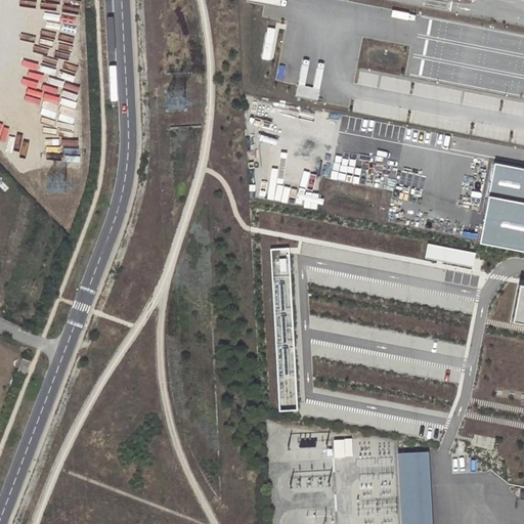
[(523,169),(490,163),(474,241),(523,250),(523,169)]
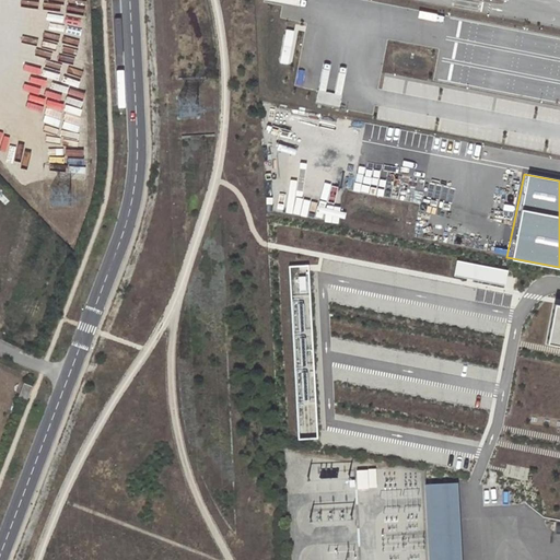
[(452,273),(503,284),(505,270),(455,259),(452,273)]
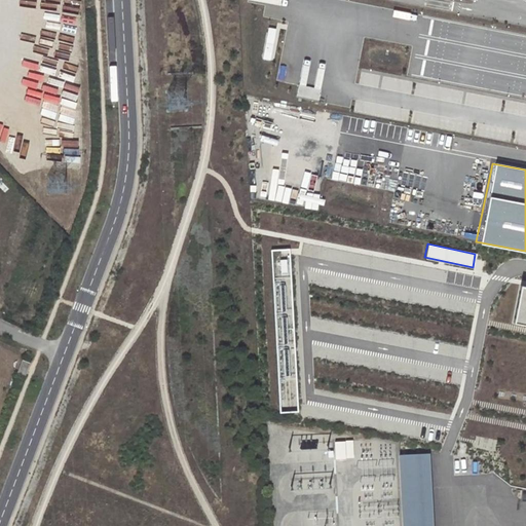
[(525,288),(522,288),(516,324),(525,326),(525,288)]
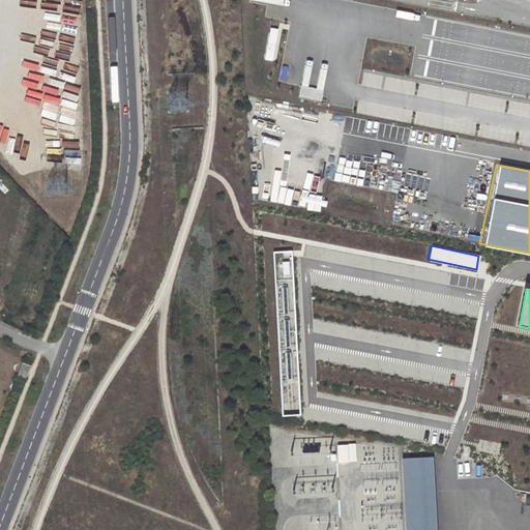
[(26,379),(31,365),(23,362),(18,376),(26,379)]
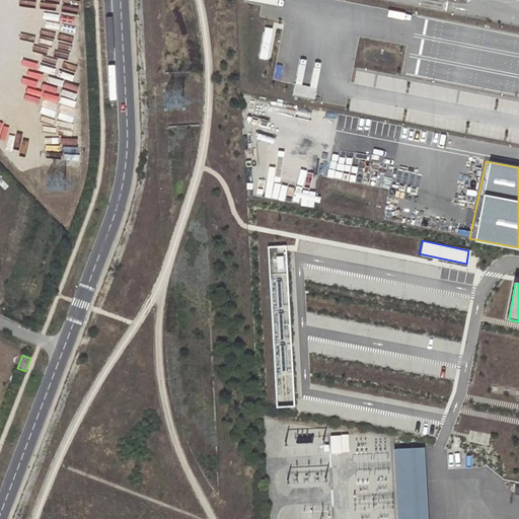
[(275,406),(293,405),(290,371),(272,373),(275,406)]
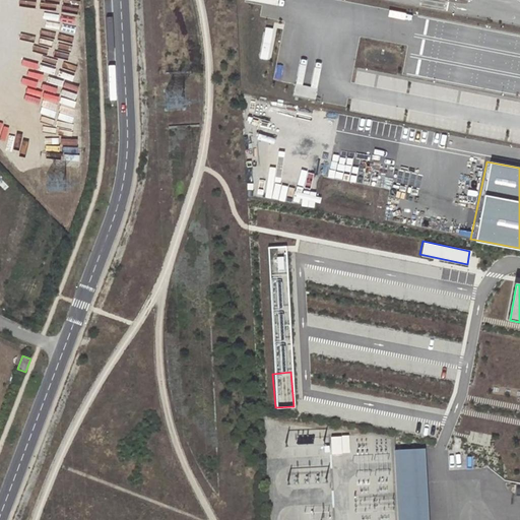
[(342,436),(331,437),(331,453),(342,453),(342,452),(342,436)]
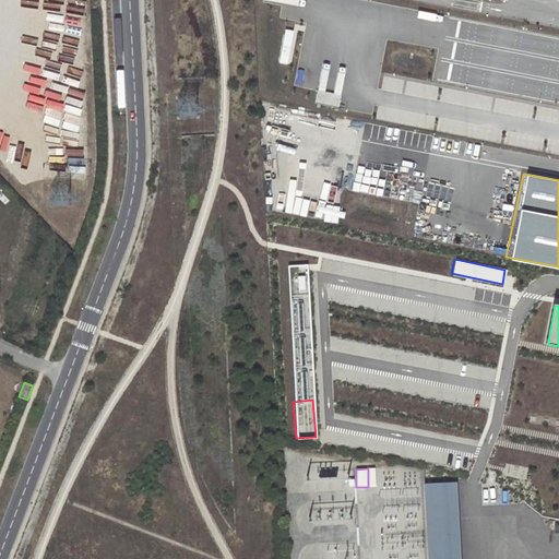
[(455,495),(455,483),(424,484),(425,496),(455,495)]
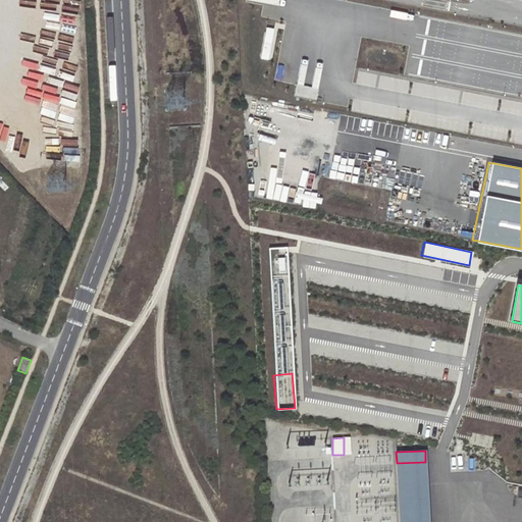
[(428,521),(425,462),(397,463),(400,521),(428,521)]
